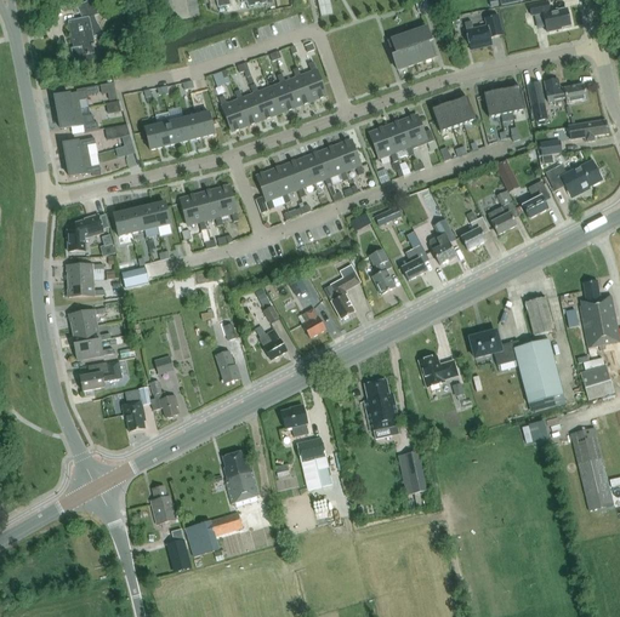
[(79,0),(77,1),(83,15),(68,18),(73,40),(75,40),(77,45),(70,46),(74,63),(95,58),(94,51),(94,50),(92,44),(95,44),(92,34),(101,30),(94,13),(97,11),(92,0),(79,0)]
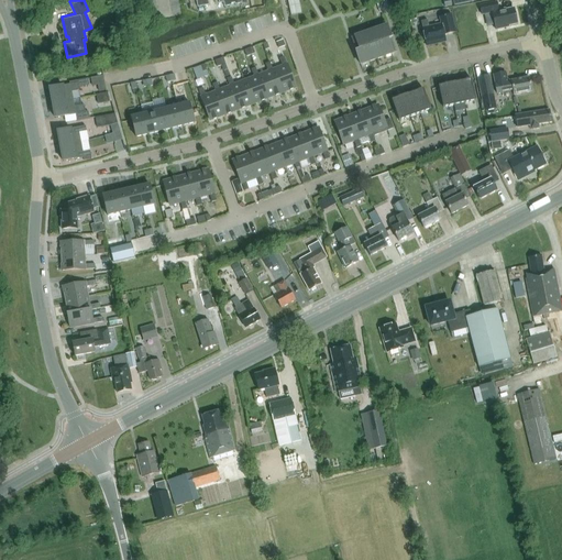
[(288,0),(290,11),(301,9),(299,0),(288,0)]
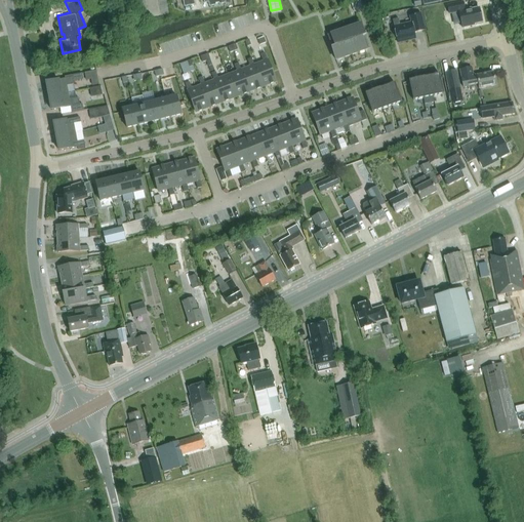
[(471,7),(471,6),(465,7),(462,0),(457,0),(447,2),(448,10),(458,8),(461,25),(470,23),(470,22),(481,19),(479,5),(471,7)]
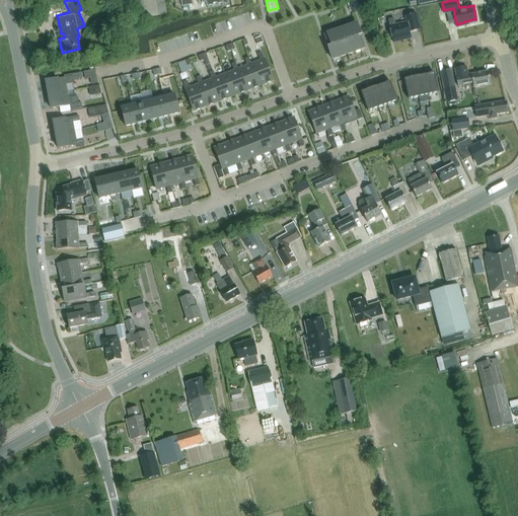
[(405,12),(407,20),(395,22),(394,15),(387,17),(389,26),(390,25),(392,39),(410,34),(409,30),(420,28),(416,10),(405,12)]
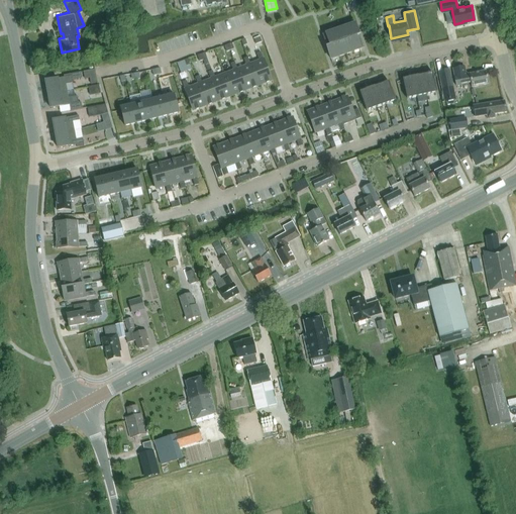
[(325,43),(330,57),(358,46),(362,45),(358,33),(353,21),(325,31),(322,32),(326,43),(325,43)]
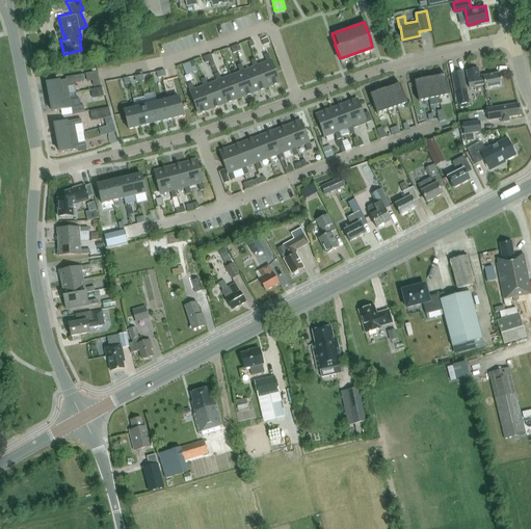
[(266,60),(257,63),(265,85),(279,80),(267,51),(263,53),(266,60)]
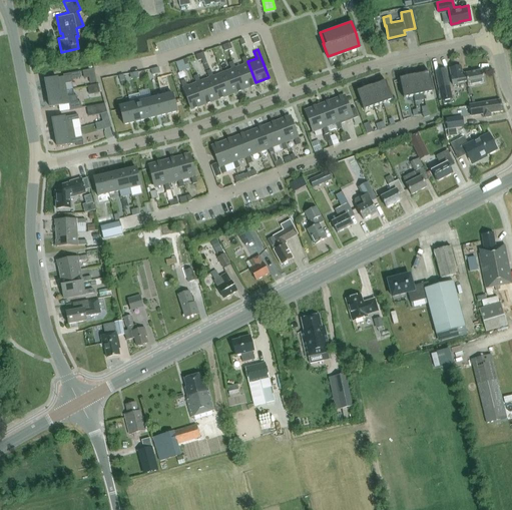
[(243,62),(234,66),(242,87),(256,82),(247,61),(244,54),(240,56),(243,62)]
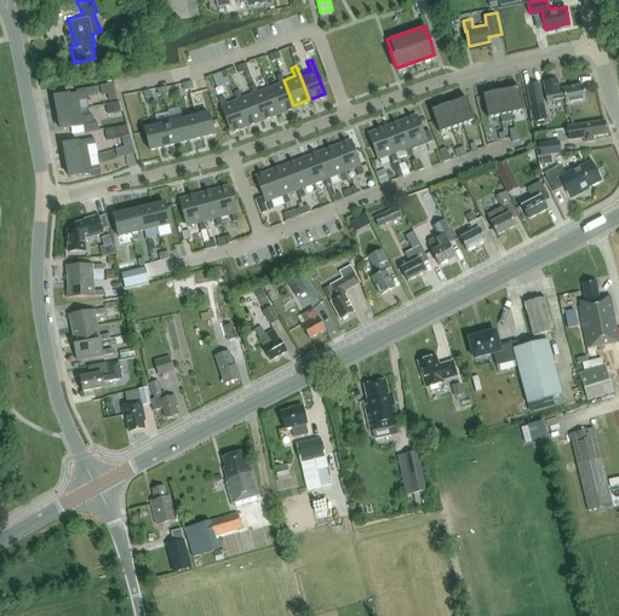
[(293,105),(284,80),(281,72),(275,74),(279,81),(268,86),(278,111),(293,105)]
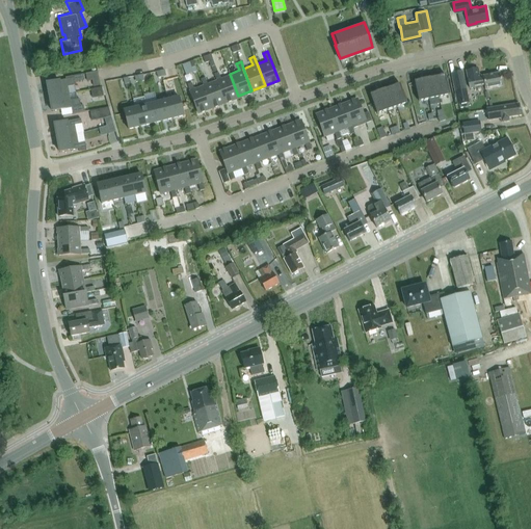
[(465,69),(467,77),(468,86),(483,83),(483,88),(501,84),(499,71),(478,75),(477,69),(475,67),(465,69)]
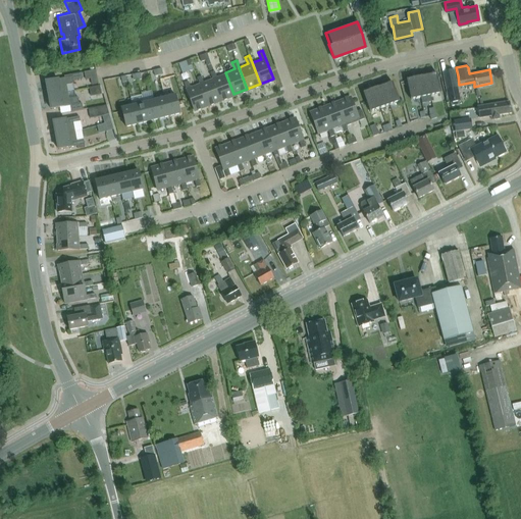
[(460,99),(453,67),(441,69),(448,101),(460,99)]
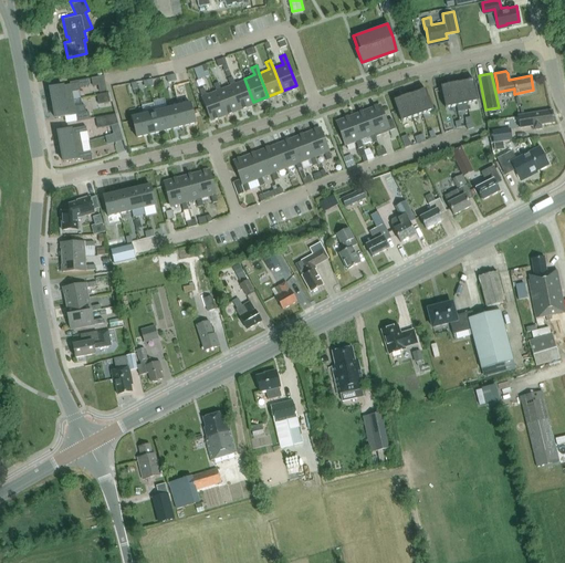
[(227,76),(230,84),(239,107),(253,102),(244,79),(234,82),(231,75),(227,76)]
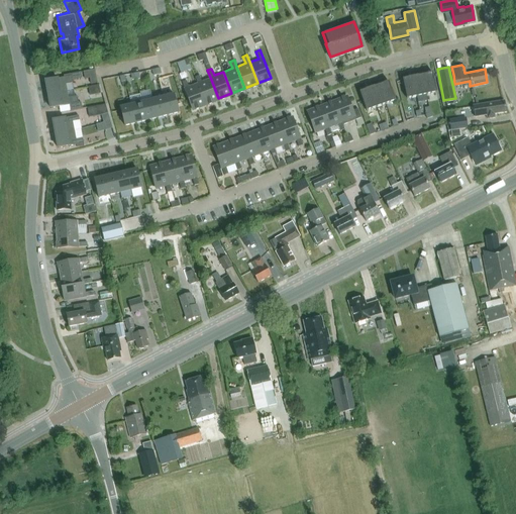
[(44,78),(47,92),(73,87),(72,81),(71,78),(81,76),(80,70),(63,73),(63,75),(44,78)]
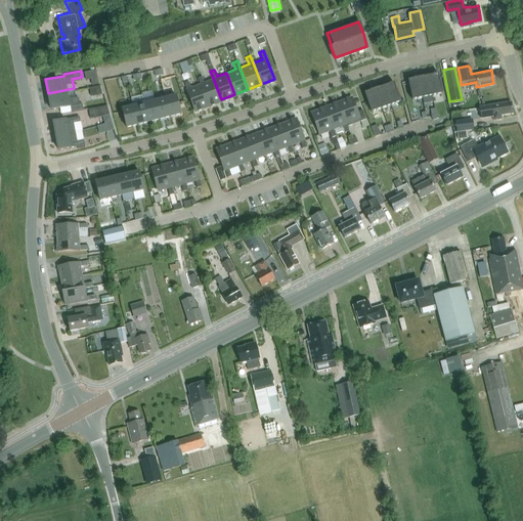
[(432,72),(428,73),(432,93),(441,91),(439,79),(438,71),(432,72)]
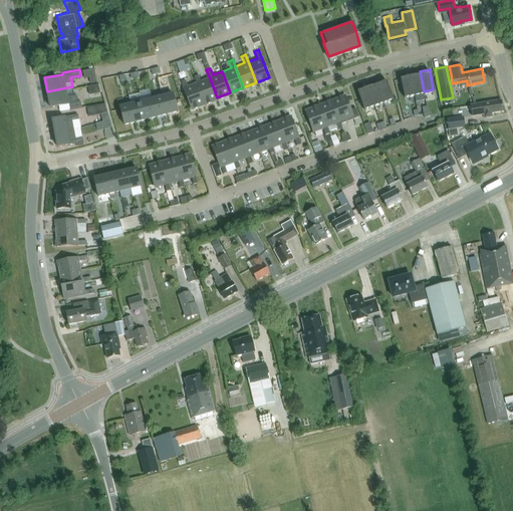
[(415,72),(410,73),(414,93),(424,91),(420,71),(415,72)]
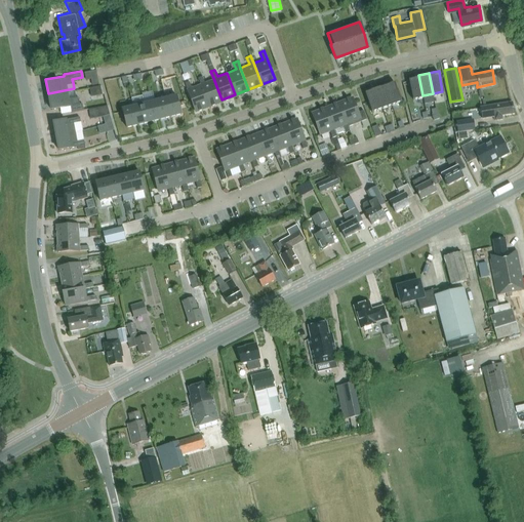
[(197,76),(200,83),(208,105),(222,99),(213,78),(204,81),(202,74),(197,76)]
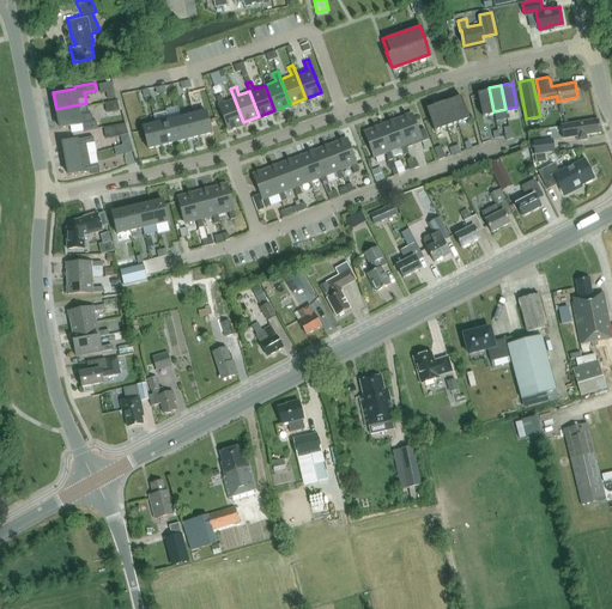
[(494,111),(489,87),(484,89),(477,90),(482,114),(494,111)]
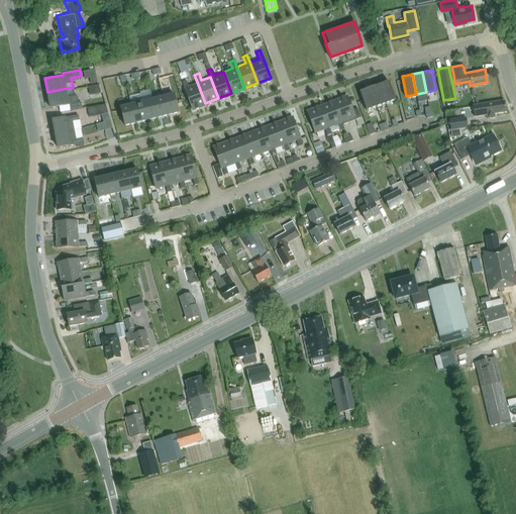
[(205,103),(197,82),(188,85),(186,78),(181,80),(192,108),(205,103)]
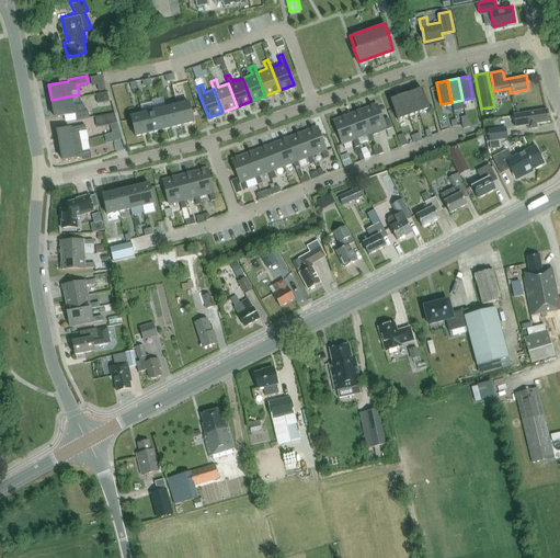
[(415,88),(410,89),(418,110),(427,106),(423,94),(423,93),(421,86),(415,88)]
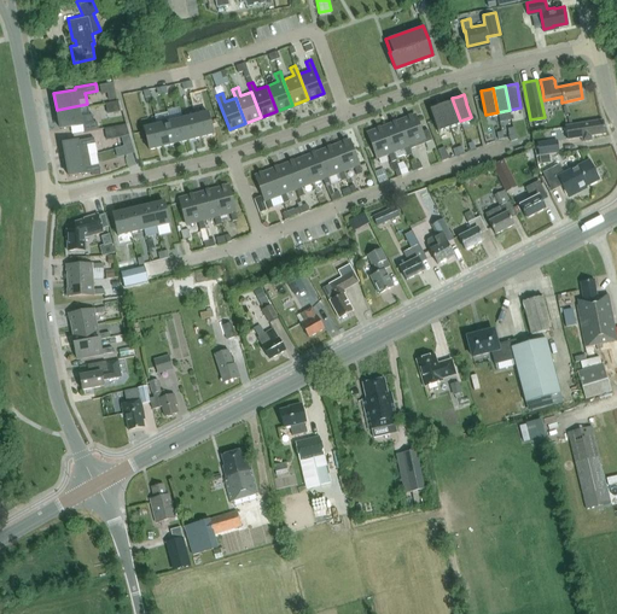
[(446,100),(441,103),(449,126),(460,121),(452,98),(446,100)]
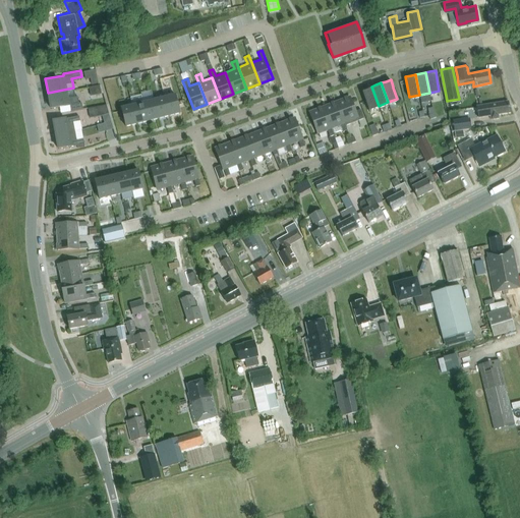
[(367,88),(362,90),(368,109),(379,106),(371,87),(367,88)]
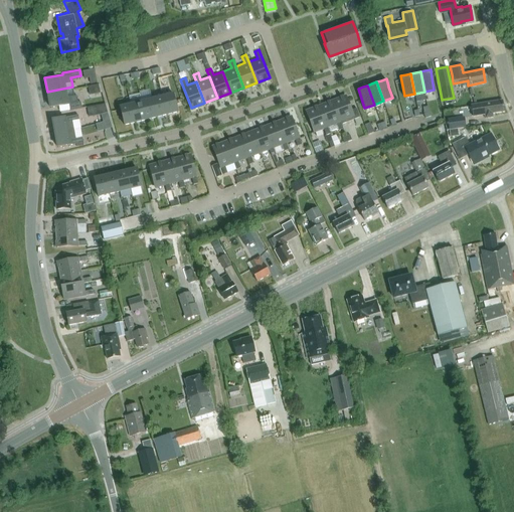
[(72,87),(47,92),(49,106),(67,102),(69,108),(77,107),(80,106),(79,100),(77,100),(75,94),(73,94),(72,87)]
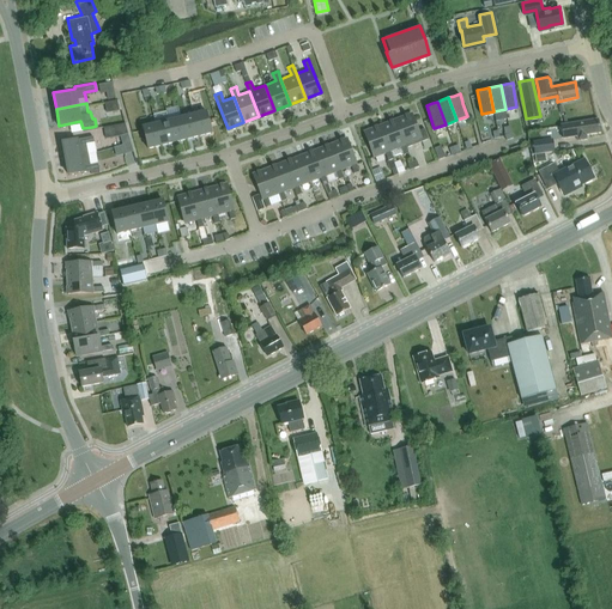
[(206,109),(193,113),(198,133),(211,131),(206,109)]
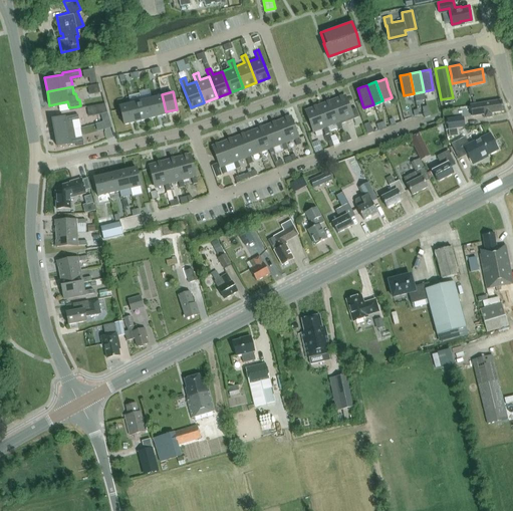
[(349,107),(344,93),(331,98),(340,121),(358,114),(355,105),(349,107)]
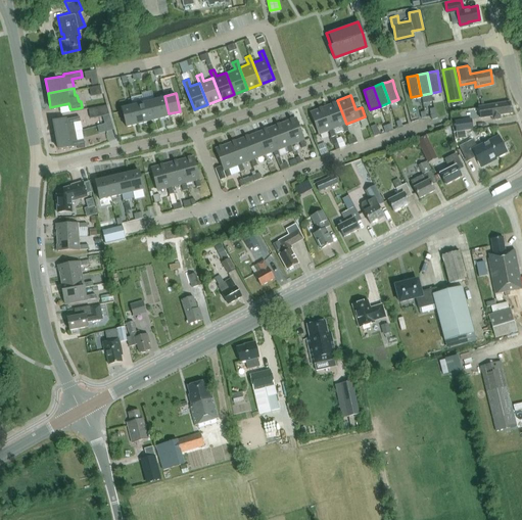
[(153,98),(154,98),(153,96),(142,99),(147,120),(158,116),(153,98)]
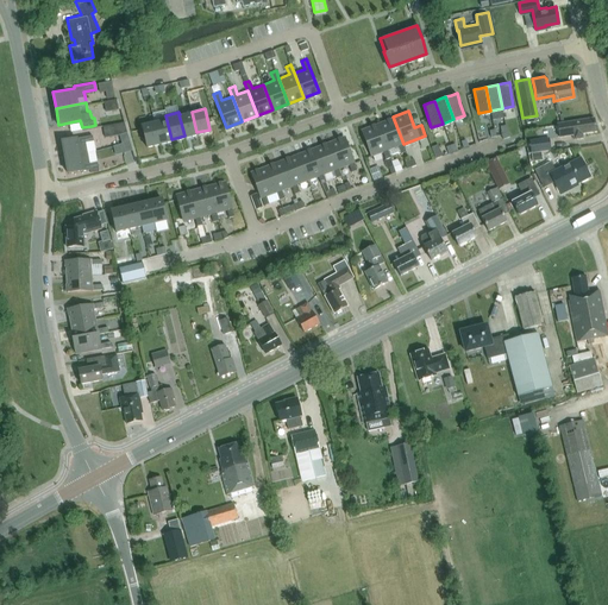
[(196,132),(192,112),(180,114),(179,114),(185,136),(196,132)]
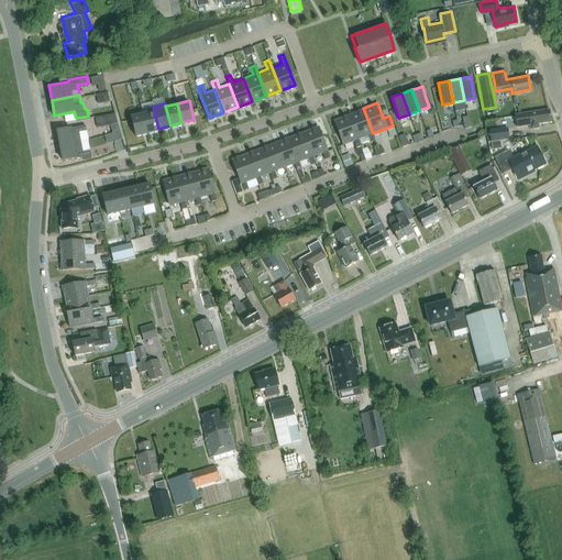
[(158,129),(153,107),(141,109),(142,112),(146,131),(158,129)]
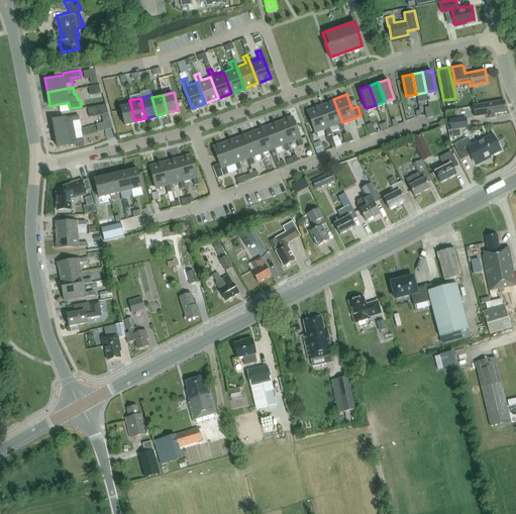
[(487,116),(494,115),(493,111),(505,109),(503,98),(484,102),(473,103),(475,114),(486,113),(487,116)]
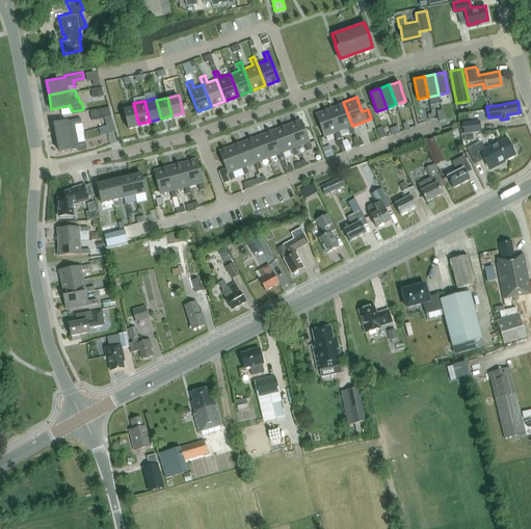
[(353,131),(352,126),(343,102),(329,107),(338,129),(346,126),(349,132),(353,131)]
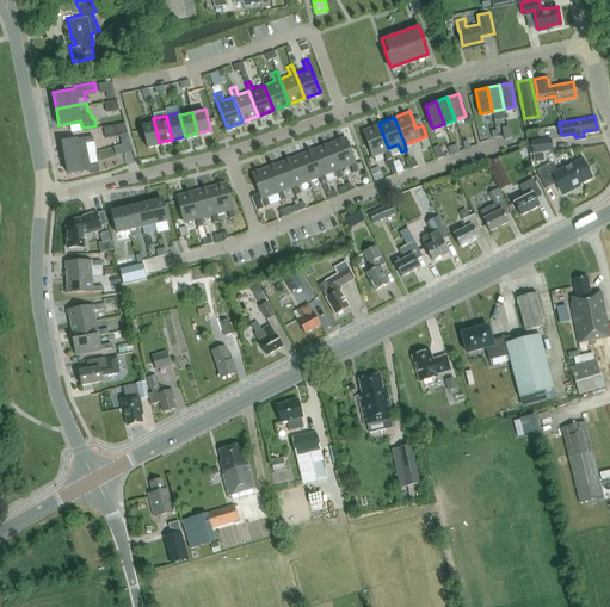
[(124,121),(103,124),(104,135),(118,132),(127,130),(124,121)]
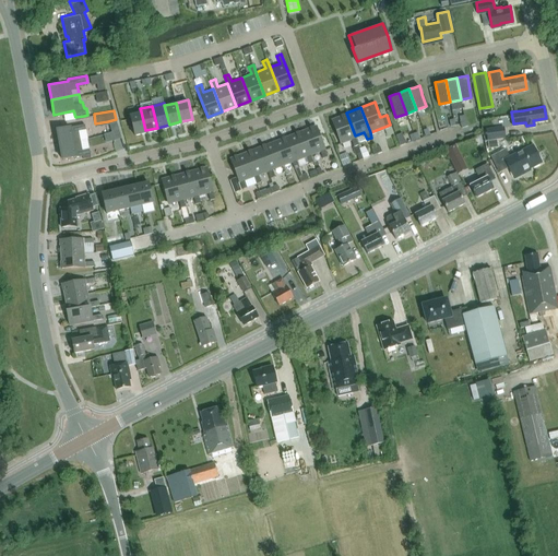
[(141,111),(129,114),(134,133),(145,130),(141,111)]
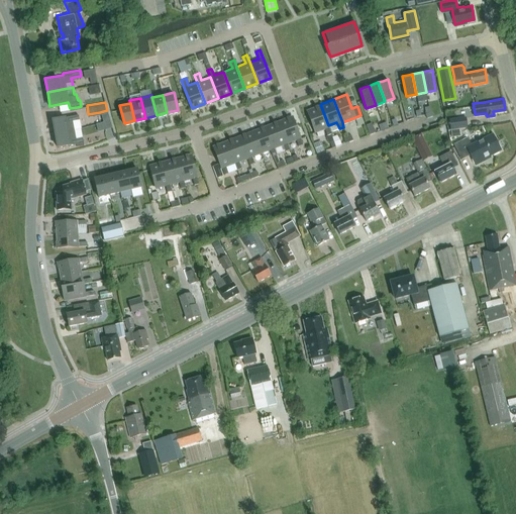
[(324,126),(326,133),(330,132),(328,125),(320,104),(306,109),(314,130),(324,126)]
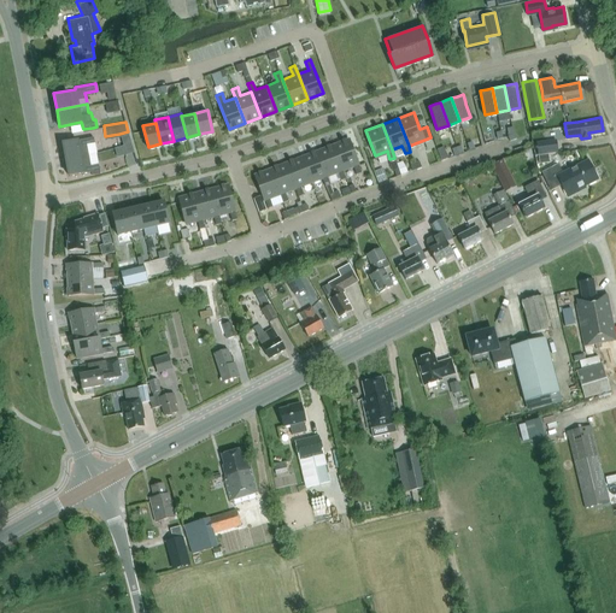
[(128,131),(119,134),(125,152),(133,149),(128,131)]
